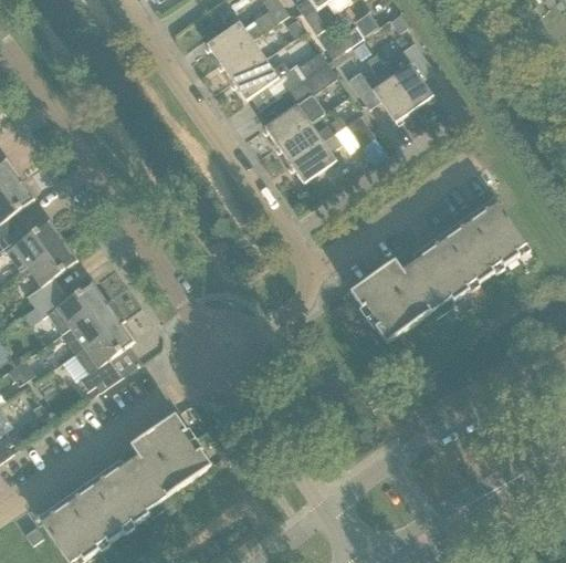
[(290,16),(279,0),(264,0),(263,1),(278,23),(290,16)]
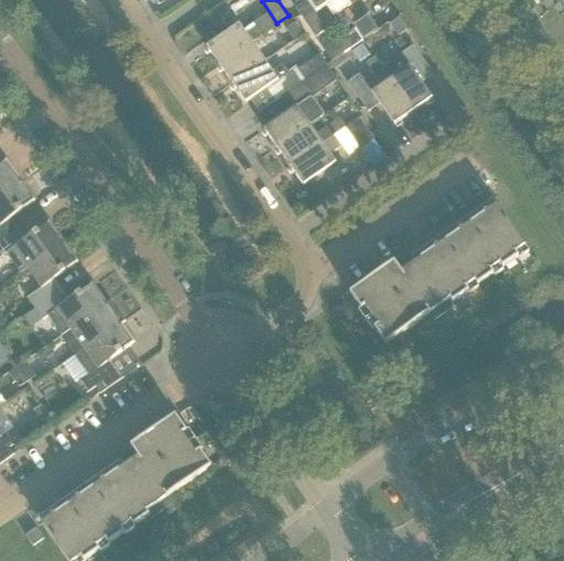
[(333,13),(342,8),(336,0),(303,0),(295,6),(316,34),(327,27),(316,10),(326,3),(333,13)]
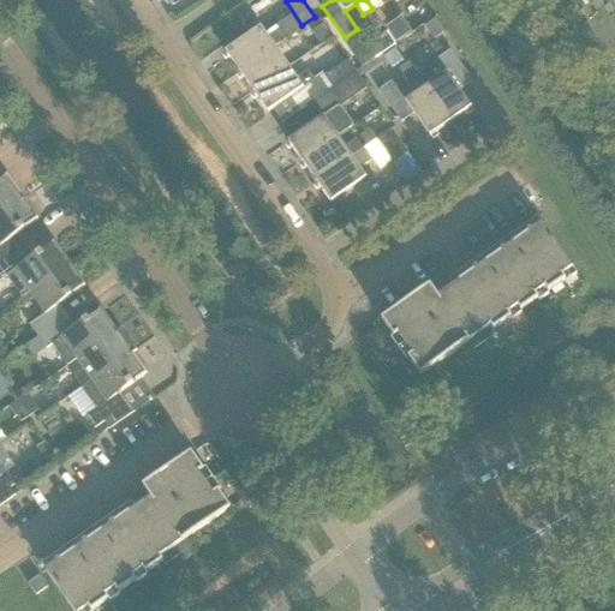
[(246,4),(237,11),(243,21),(252,13),(246,4)]
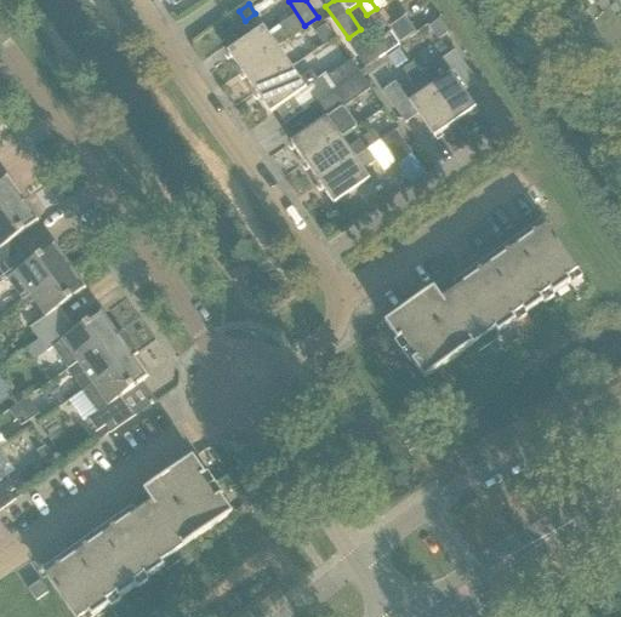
[(305,26),(296,12),(268,30),(263,23),(227,49),(241,69),(278,44),(289,36),(305,26)]
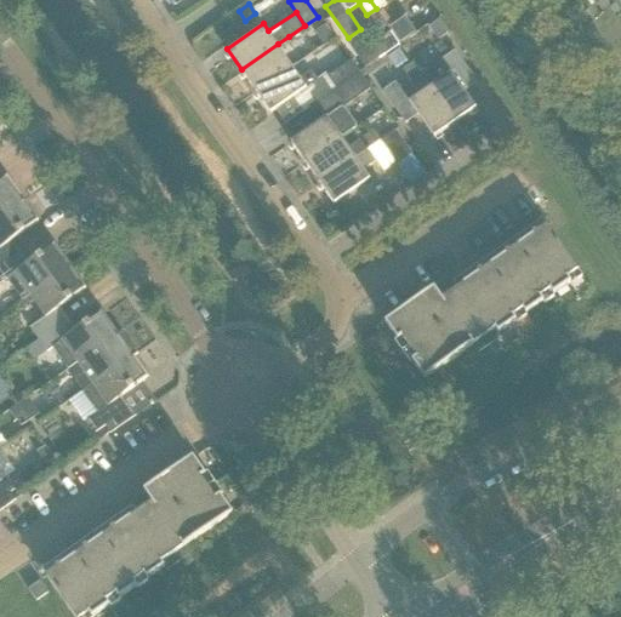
[(405,15),(391,26),(400,40),(415,30),(405,15)]
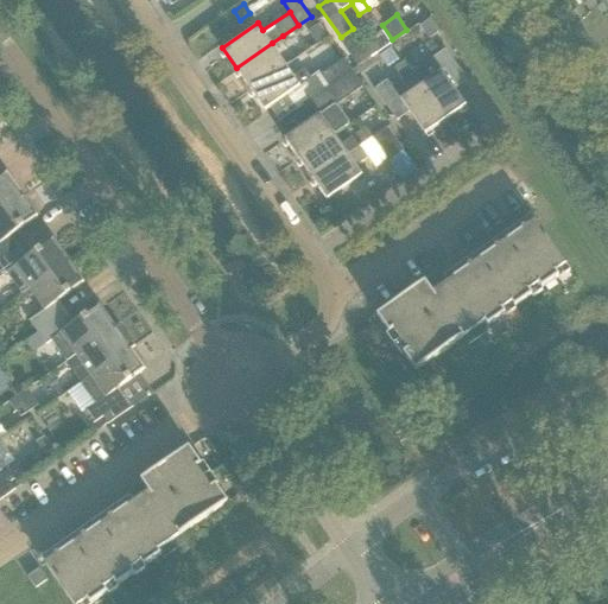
[(432,17),(420,24),(430,37),(441,30),(432,17)]
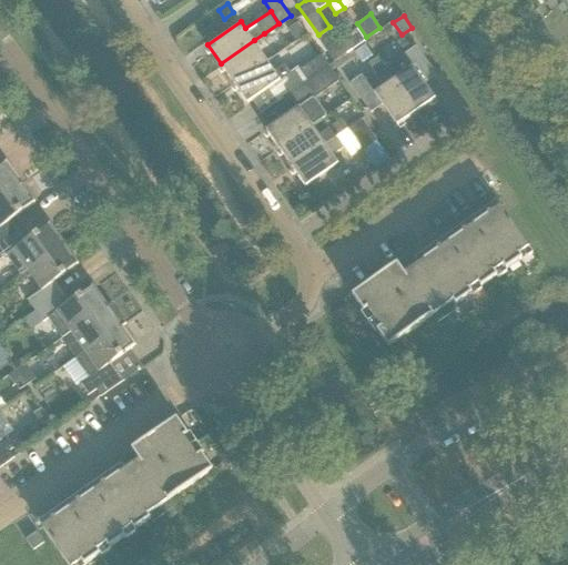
[(288,27),(295,38),(305,32),(298,21),(288,27)]
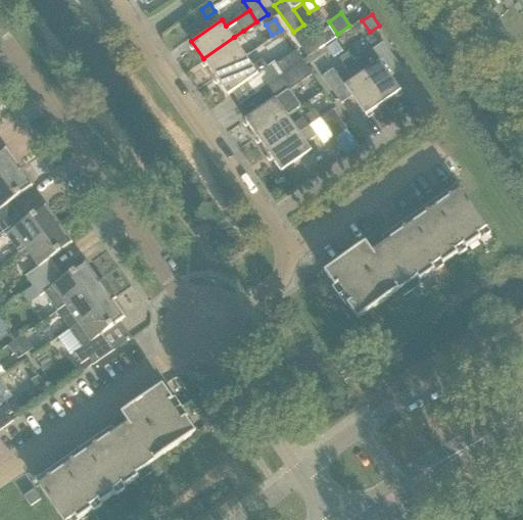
[(245,54),(234,37),(203,58),(216,76),(245,54)]
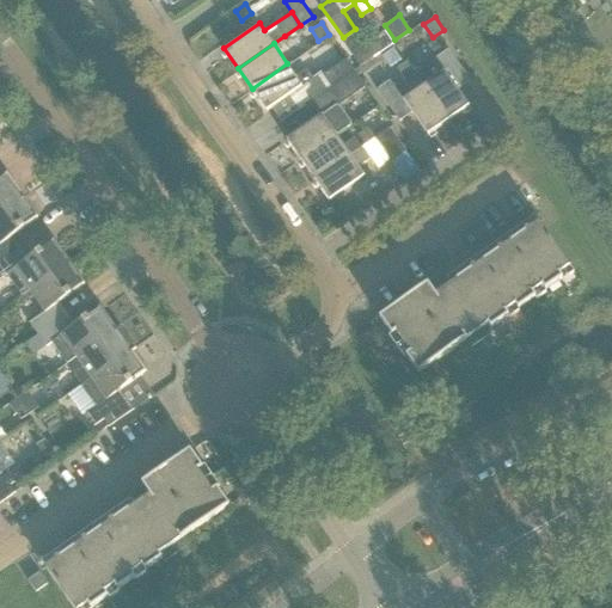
[(361,44),(350,51),(360,65),(371,56),(361,44)]
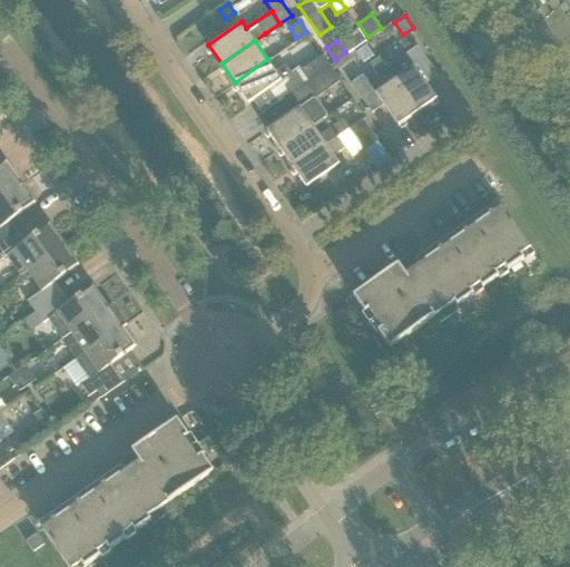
[(366,42),(355,50),(363,61),(374,54),(366,42)]
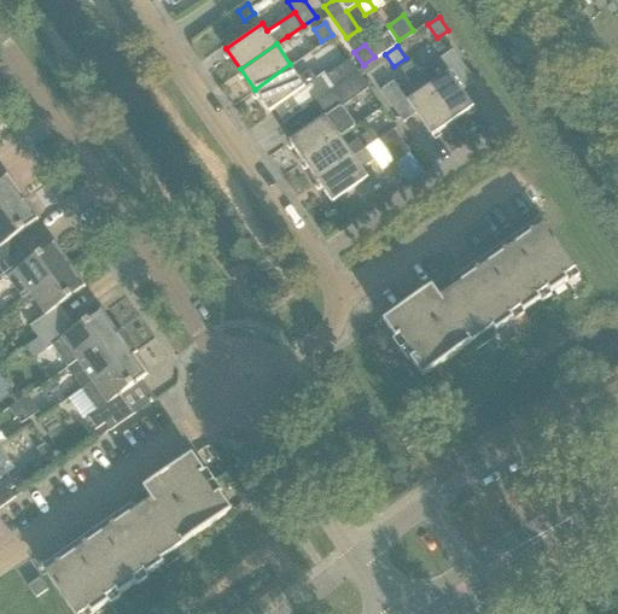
[(453,120),(473,105),(461,88),(474,79),(453,47),(438,57),(439,58),(419,72),(435,94),(453,120)]
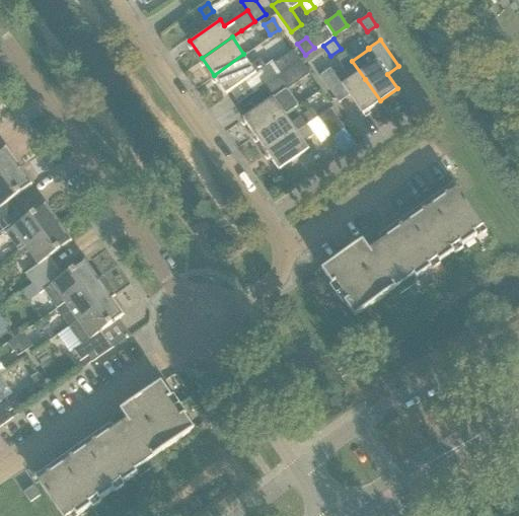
[(294,48),(274,62),(281,72),(301,58),(294,48)]
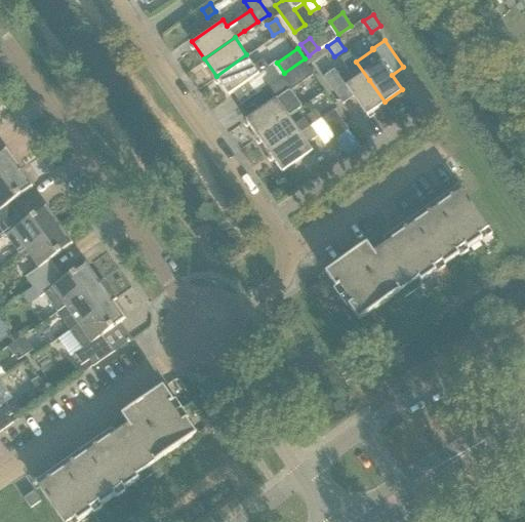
[(340,56),(355,77),(346,84),(334,67),(323,75),(342,102),(353,94),(367,114),(385,102),(356,62),(349,51),(340,56)]
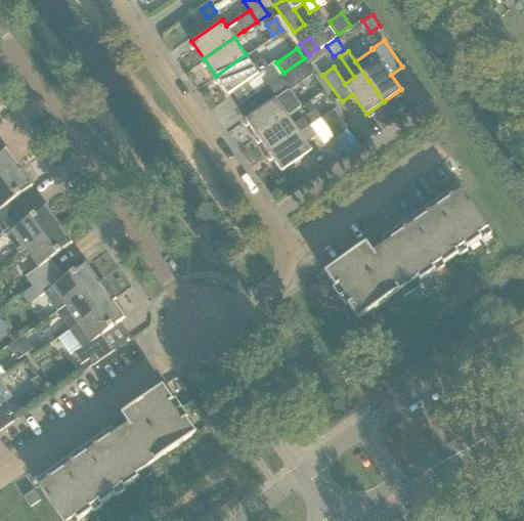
[(228,93),(258,73),(258,72),(268,64),(262,57),(253,63),(246,54),(216,76),(228,93)]
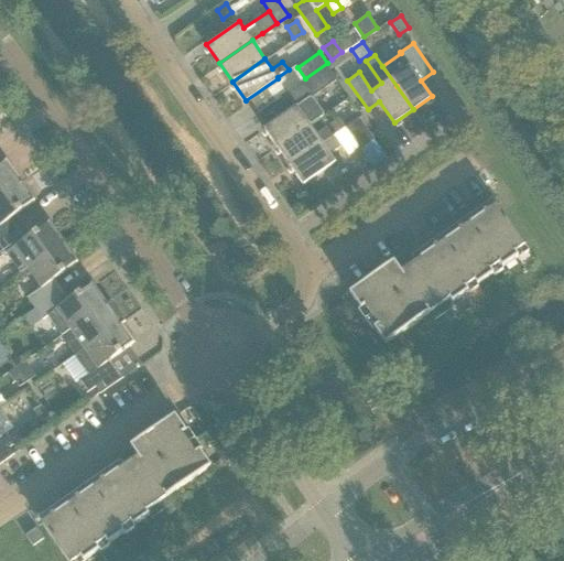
[(315,93),(337,77),(327,63),(305,78),(315,93)]
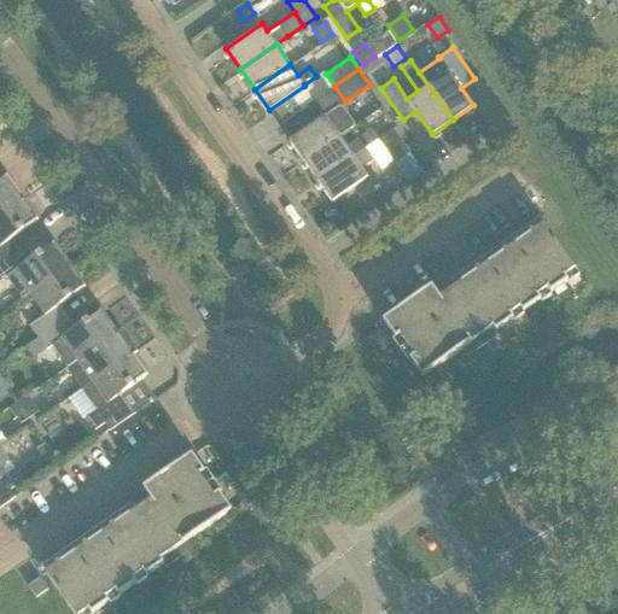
[(342,105),(340,103),(289,139),(304,159),(339,134),(354,124),(353,122),(354,121),(343,104),(342,105)]
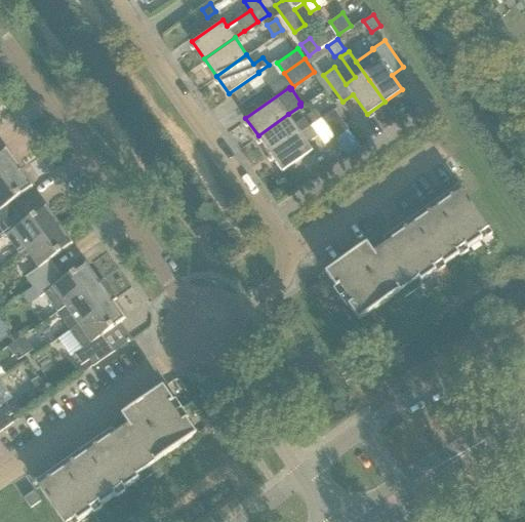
[(333,108),(321,116),(335,136),(348,128),(333,108)]
